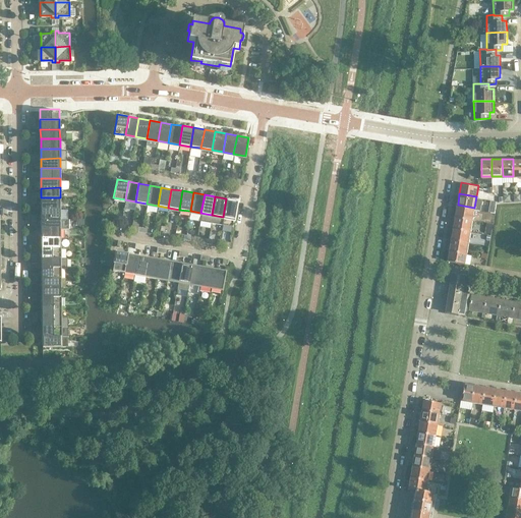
[(60,208),(60,197),(41,197),(41,208),(60,208)]
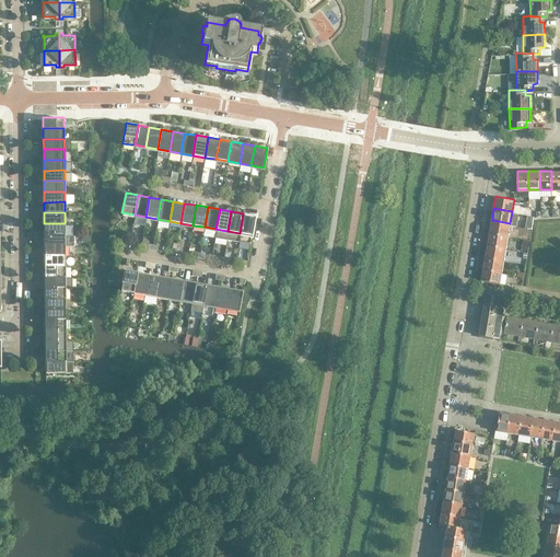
[(252,235),(255,216),(243,213),(240,233),(252,235)]
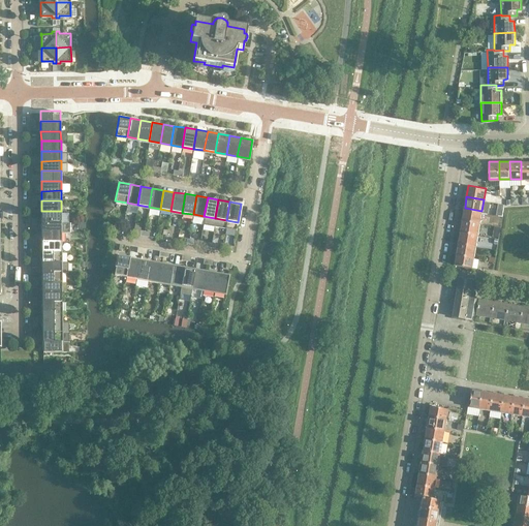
[(479,222),(481,211),(465,208),(463,219),(479,222)]
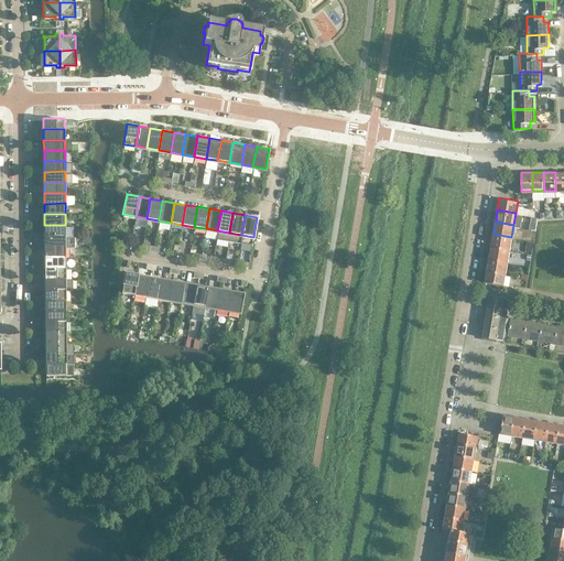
[(65,235),(65,225),(44,225),(44,236),(65,235)]
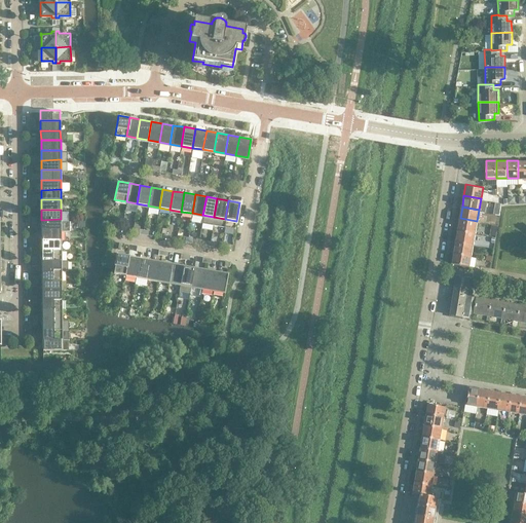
[(475,232),(477,221),(460,218),(458,229),(475,232)]
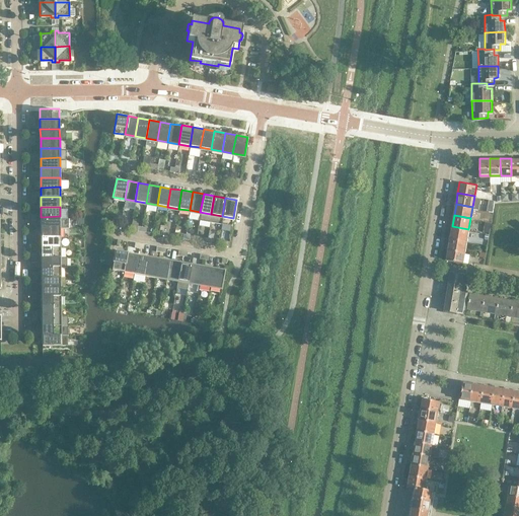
[(60,226),(60,216),(41,217),(41,226),(60,226)]
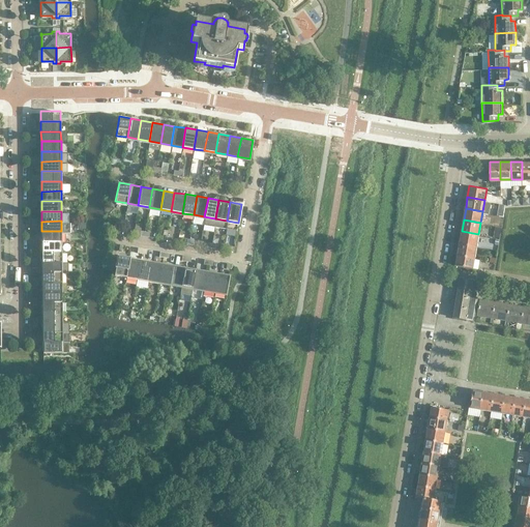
[(61,241),(61,231),(41,231),(41,241),(61,241)]
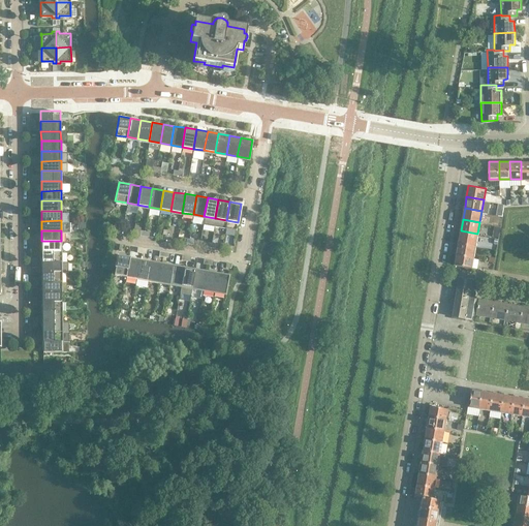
[(475,245),(477,234),(461,230),(459,243),(475,245)]
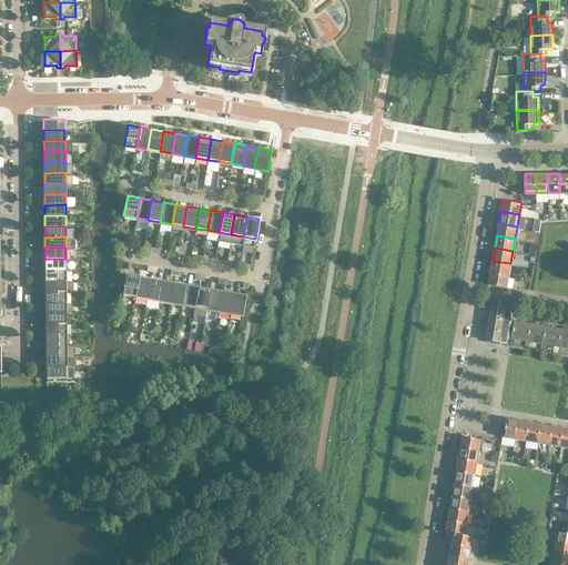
[(67,269),(66,259),(44,259),(46,269),(67,269)]
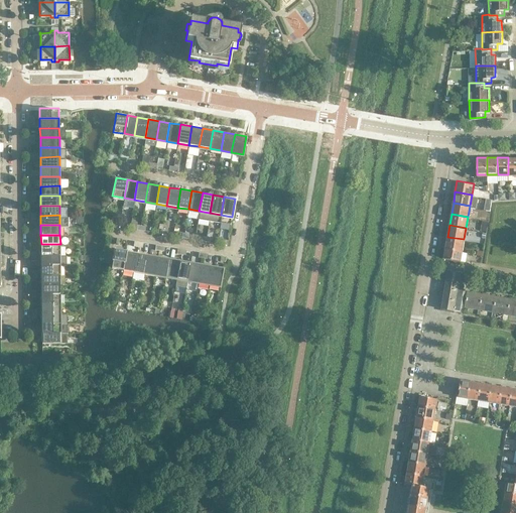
[(463,250),(464,239),(447,237),(445,248),(463,250)]
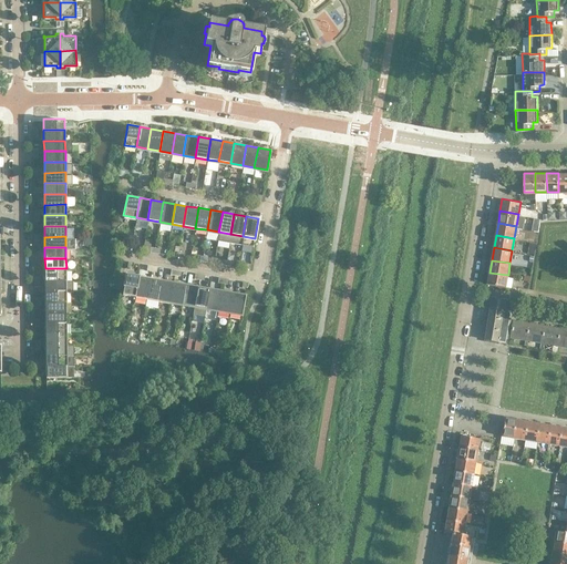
[(66,279),(66,268),(45,268),(45,279),(66,279)]
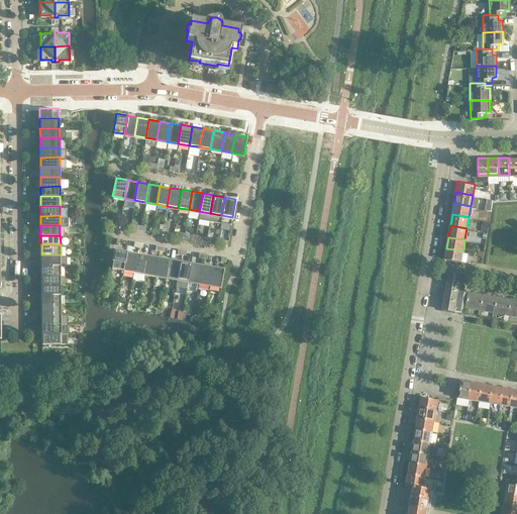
[(122,269),(126,250),(114,248),(111,267),(122,269)]
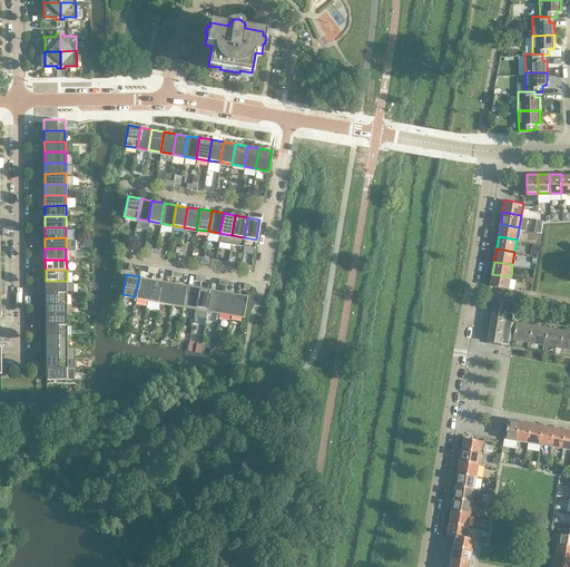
[(509,287),(511,276),(492,274),(490,284),(509,287)]
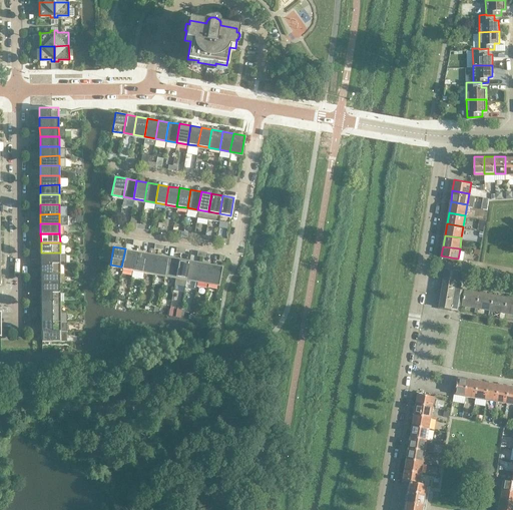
[(132,269),(135,250),(125,248),(121,267),(132,269)]
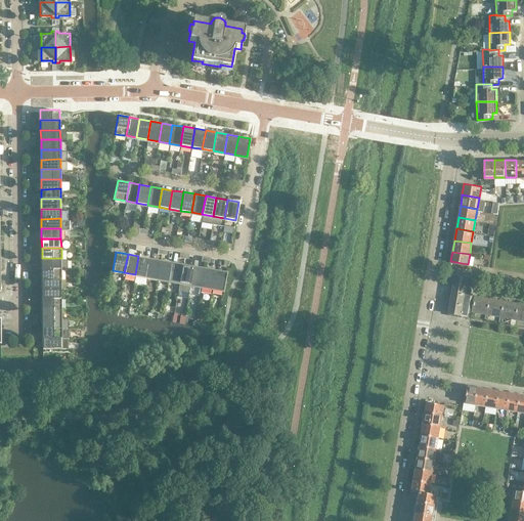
[(146,276),(149,258),(138,256),(135,274),(146,276)]
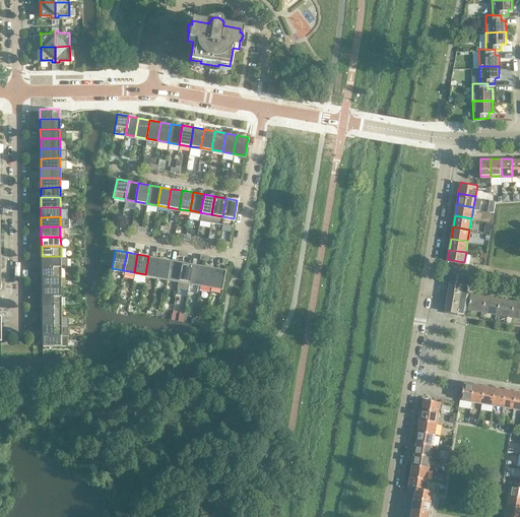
[(61,266),(61,256),(42,256),(42,266),(61,266)]
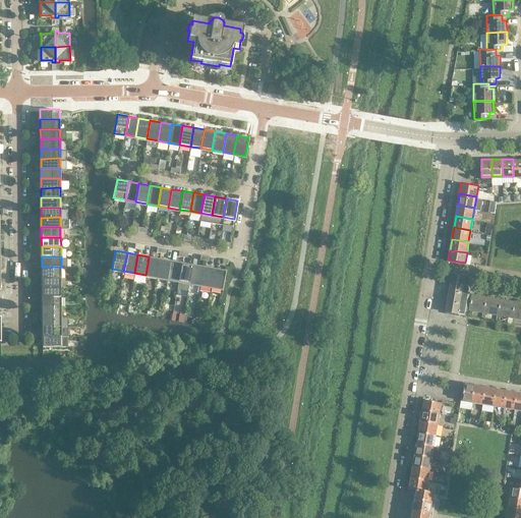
[(156,277),(160,259),(149,256),(146,275),(156,277)]
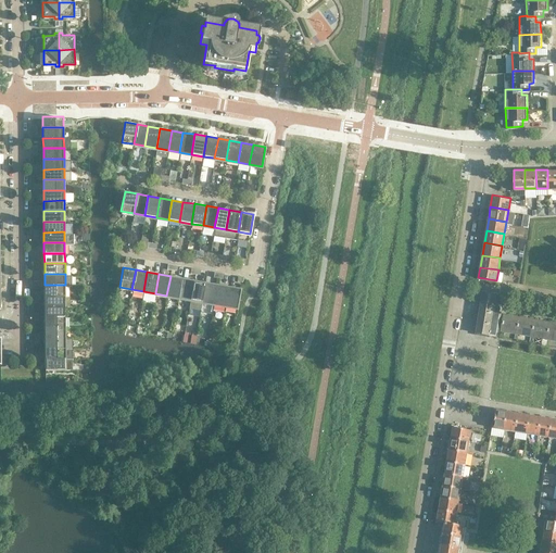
[(178,298),(181,277),(171,276),(166,296),(178,298)]
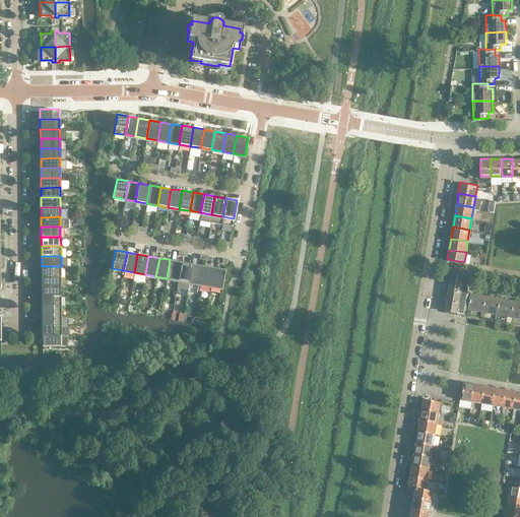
[(178,279),(181,261),(170,259),(167,278),(178,279)]
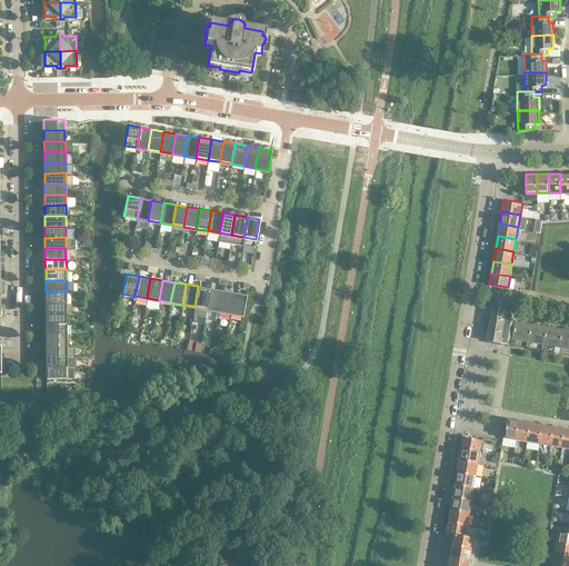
[(207,308),(210,288),(198,286),(195,306),(207,308)]
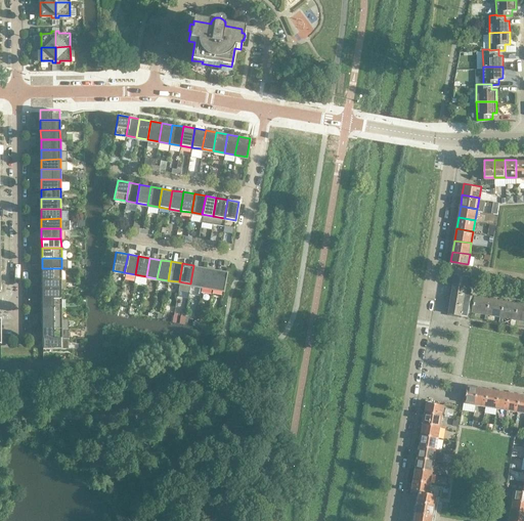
[(201,286),(204,267),(193,265),(190,284),(201,286)]
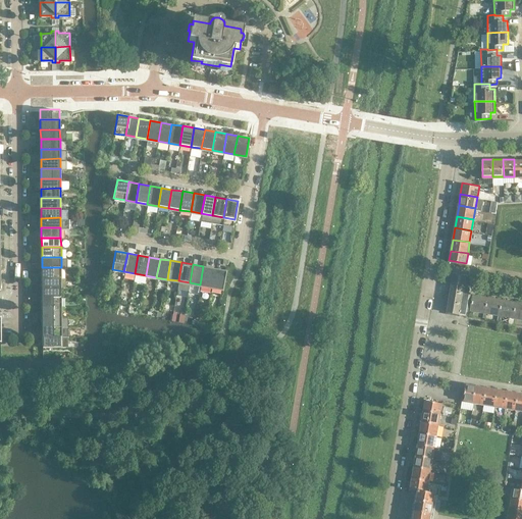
[(211,287),(214,268),(203,266),(200,284),(211,287)]
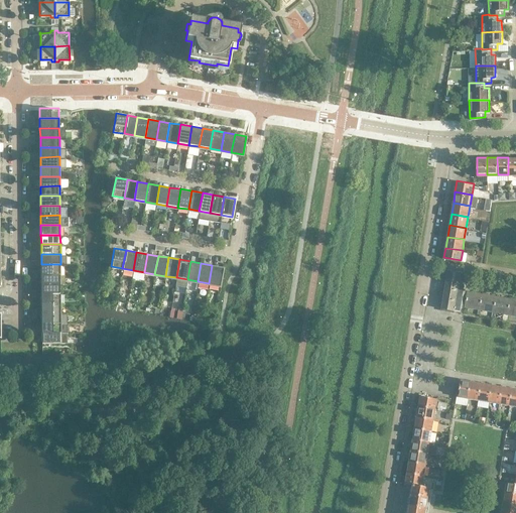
[(60,273),(60,264),(41,264),(41,273),(60,273)]
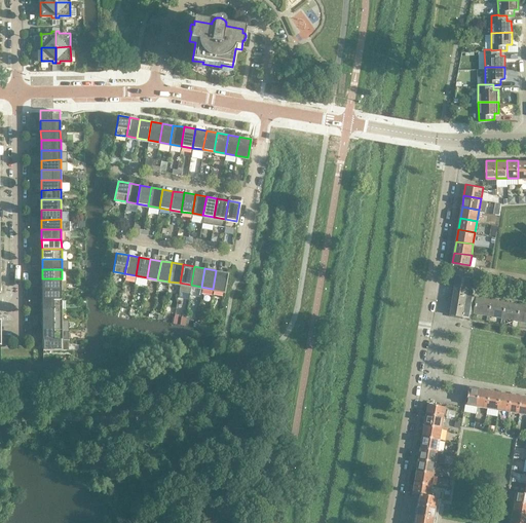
[(224,291),(227,272),(216,270),(213,289),(224,291)]
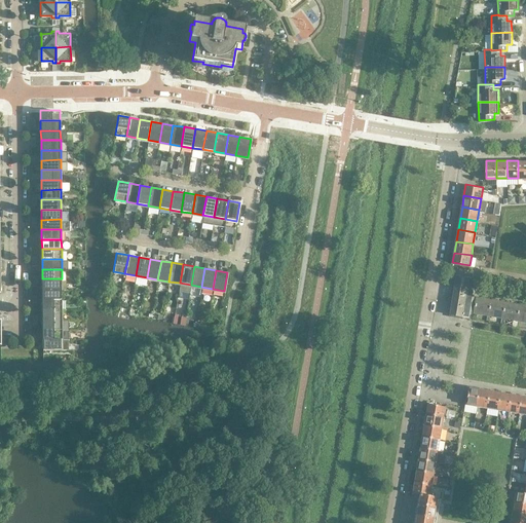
[(62,289),(62,278),(42,278),(42,289),(62,289)]
